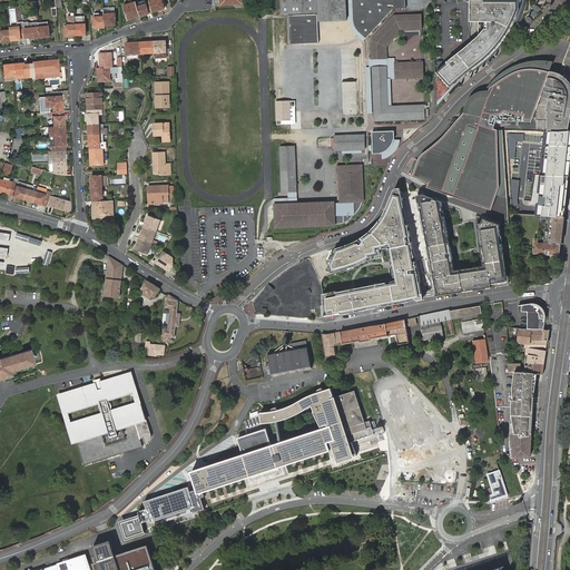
[(161,0),(149,0),(148,0),(149,2),(153,11),(165,7),(161,0)]
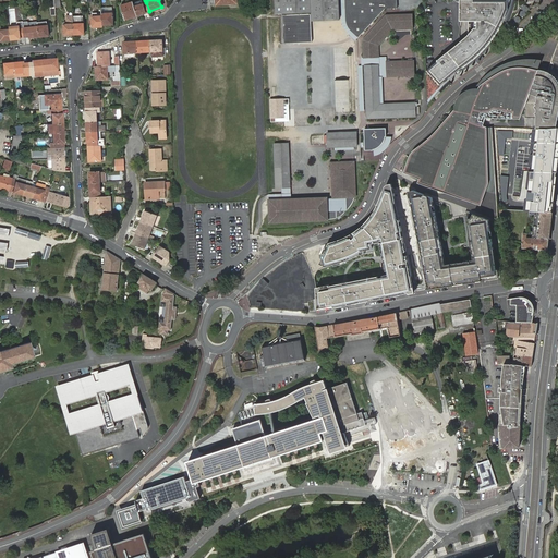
[(311,20),(308,0),(274,0),(275,13),(282,12),(283,41),(312,40),(311,20)]
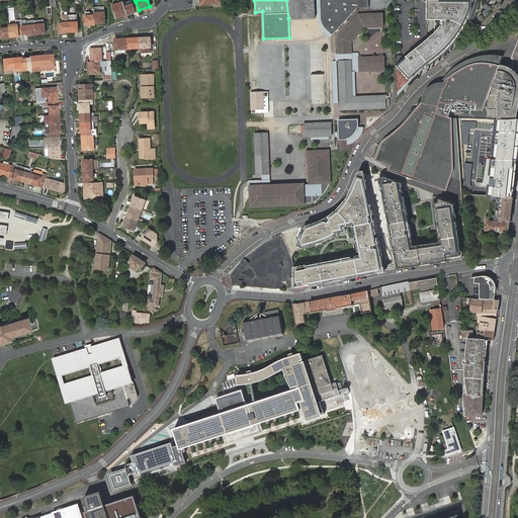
[(314,0),(286,0),(288,18),(315,17),(315,8),(314,0)]
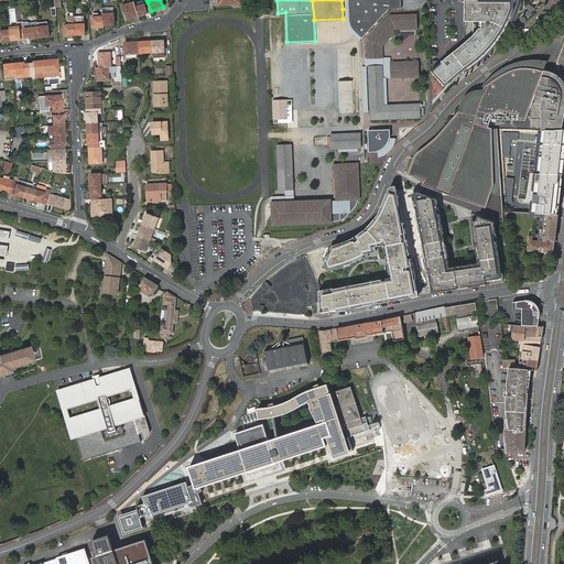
[(349,17),(348,0),(344,0),(345,20),(346,23),(346,25),(347,29),(349,30),(350,33),(359,40),(361,36),(356,32),(351,28),(350,24),(349,21),(349,18),(349,17)]
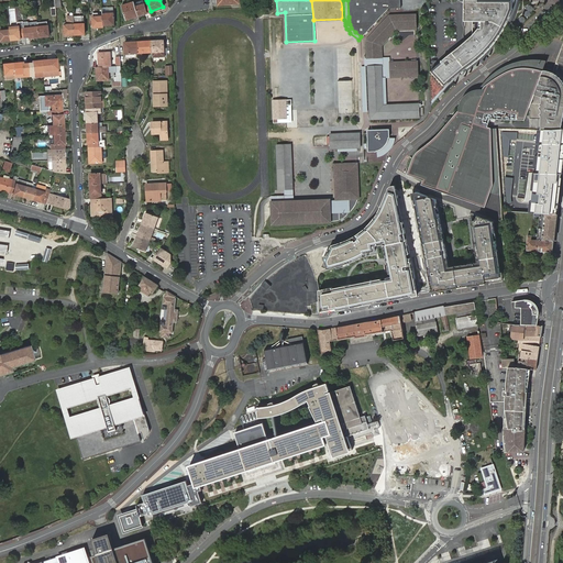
[(399,0),(348,0),(349,17),(349,18),(349,21),(350,24),(351,28),(355,32),(361,36),(388,8),(400,8),(399,0)]
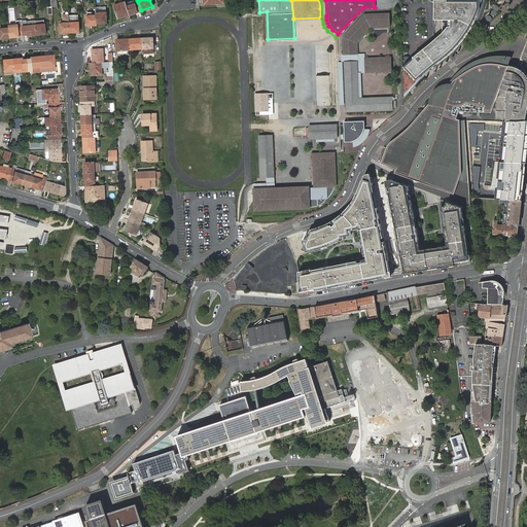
[(443,32),(415,56),(402,66),(403,89),(409,90),(416,81),(418,79),(423,74),(434,65),(435,65),(438,63),(443,60),(455,48),(463,39),(468,33),(472,26),(478,15),(483,0),(433,0),(434,15),(435,15),(441,20),(443,32)]
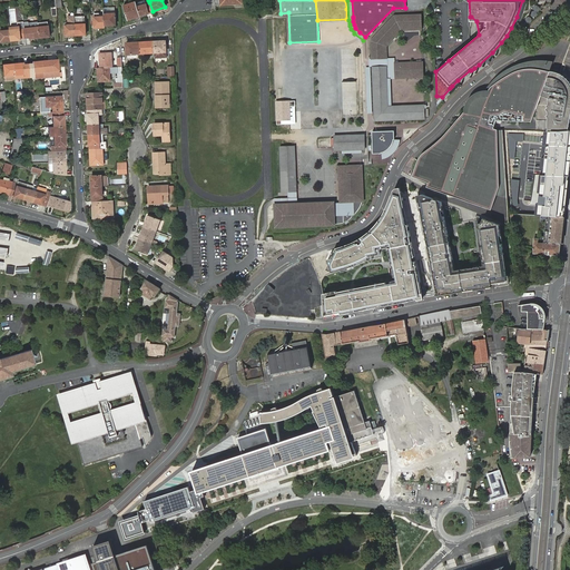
[(137,6),(136,1),(123,6),(127,19),(140,15),(137,6)]
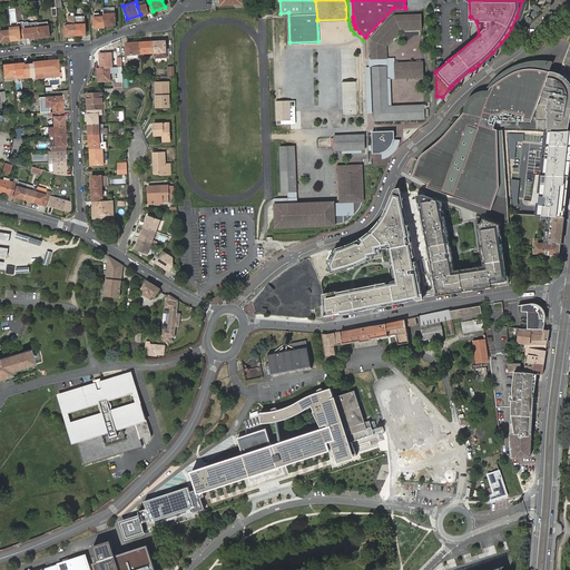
[(140,15),(153,11),(149,2),(137,6),(140,15)]
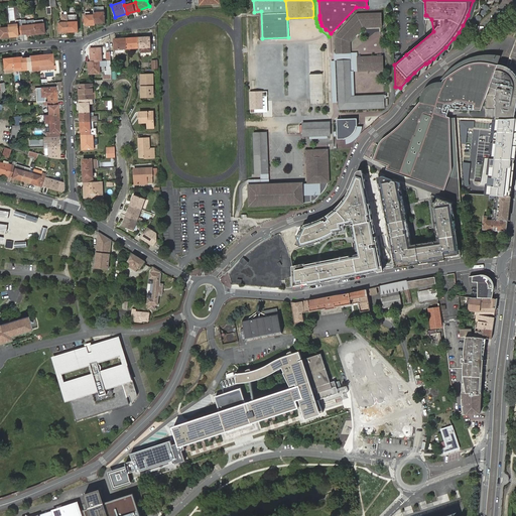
[(104,21),(103,8),(103,5),(94,6),(94,10),(94,14),(95,22),(104,21)]
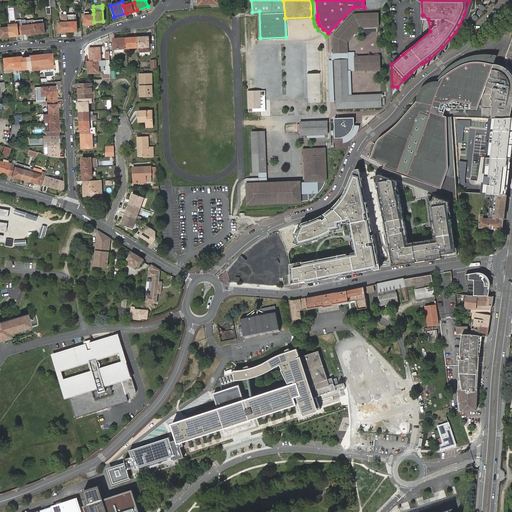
[(94,22),(93,14),(89,14),(89,11),(84,11),(85,24),(94,23),(94,22)]
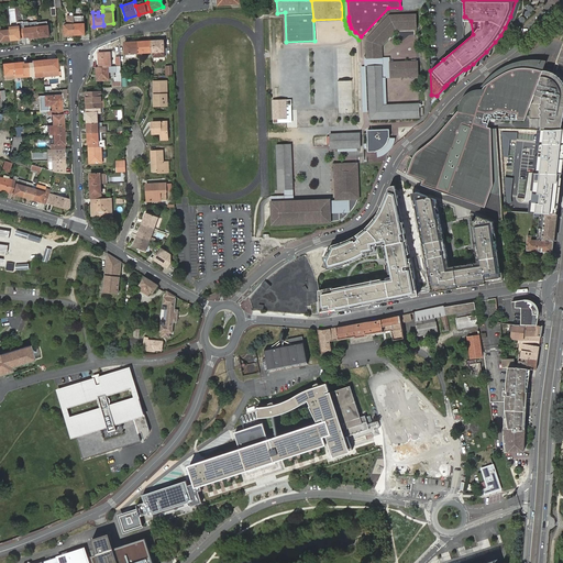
[(65,34),(74,33),(74,15),(74,14),(67,14),(67,24),(64,24),(65,34)]
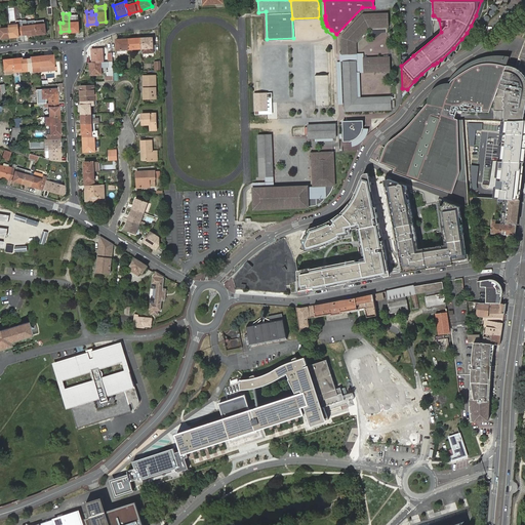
[(69,14),(69,31),(78,31),(77,13),(69,14)]
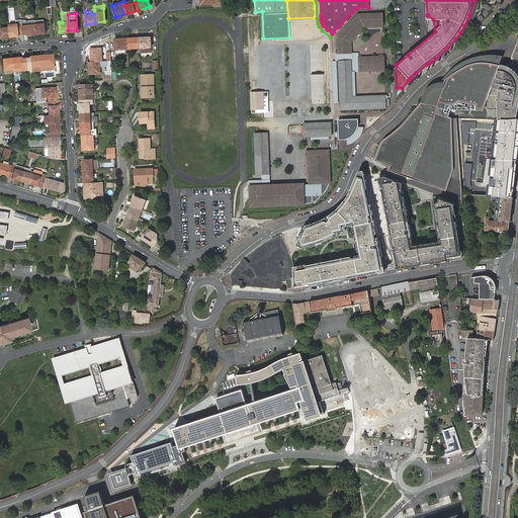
[(337,36),(337,53),(348,53),(348,45),(351,45),(350,41),(364,27),(382,26),(382,13),(358,14),(337,36)]
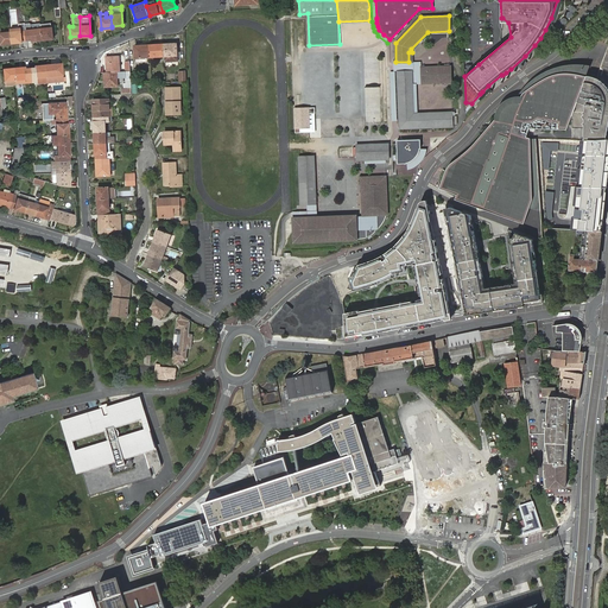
[(42,39),(40,27),(31,29),(30,21),(24,21),(25,29),(26,38),(30,38),(31,39),(42,39)]
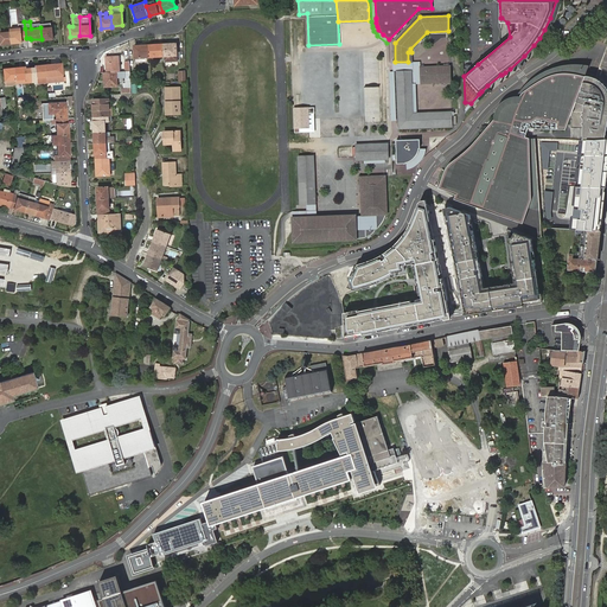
[(50,23),(40,24),(40,27),(42,39),(52,38),(51,27),(50,27),(50,23)]
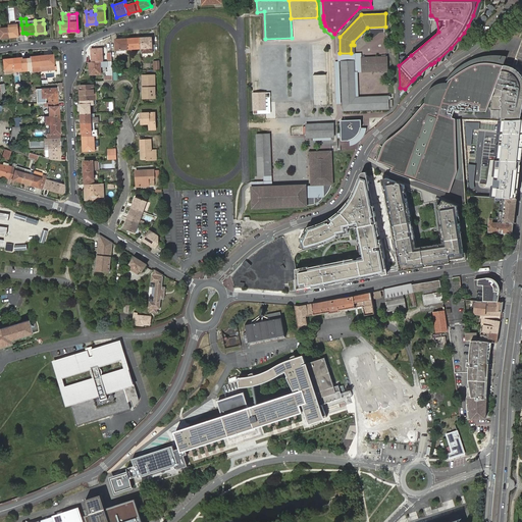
[(22,33),(21,24),(8,27),(9,36),(17,35),(17,33),(22,33)]
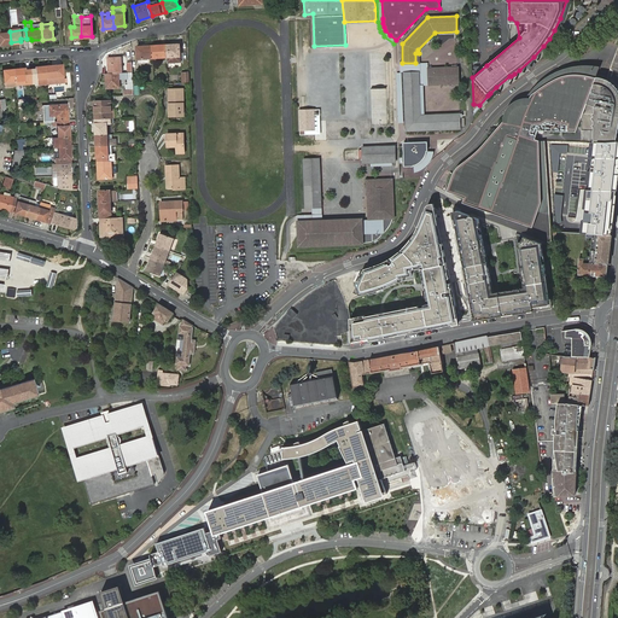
[(0,44),(11,42),(10,31),(0,33),(0,44)]
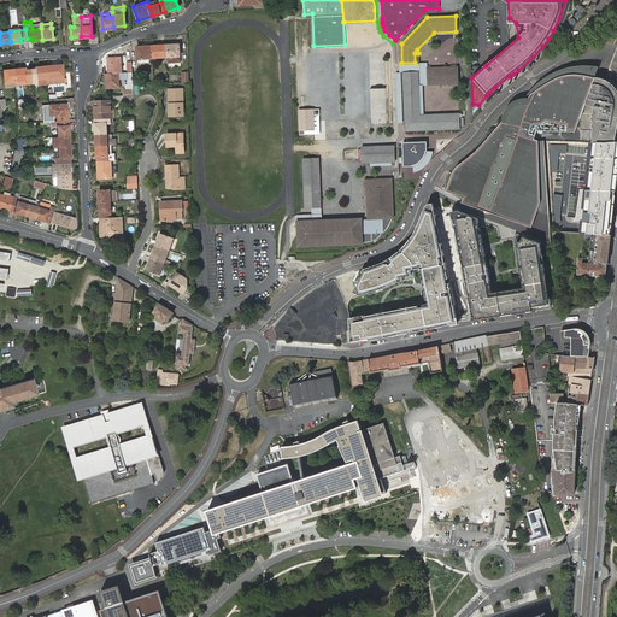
[(165,45),(166,57),(166,62),(180,62),(180,57),(178,43),(165,45)]
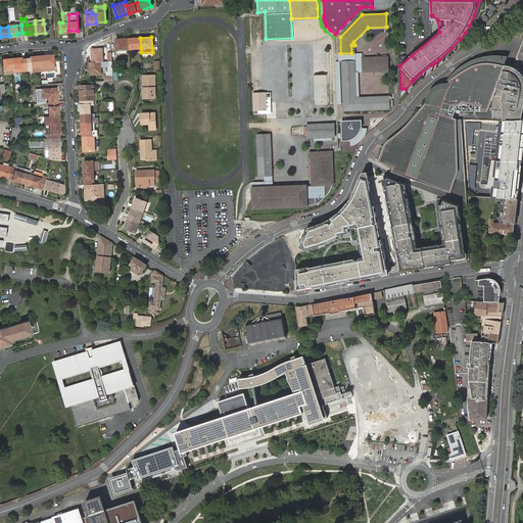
[(115,49),(129,48),(128,38),(115,38),(115,49)]
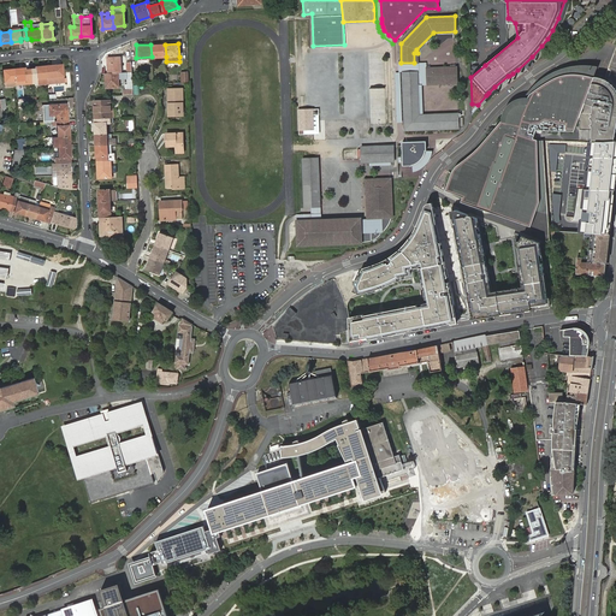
[(150,45),(152,57),(166,57),(165,45),(150,45)]
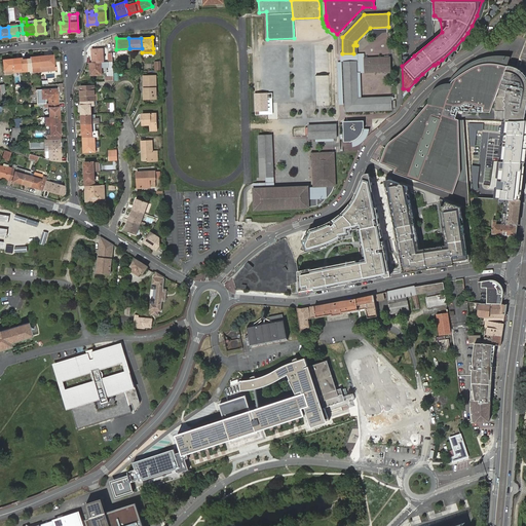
[(357,72),(365,72),(365,69),(364,58),(364,52),(357,52),(357,45),(353,45),(353,53),(342,53),(340,53),(340,61),(342,61),(355,61),(357,72)]
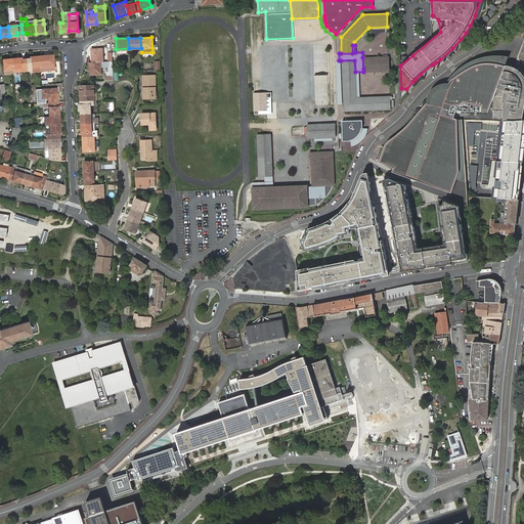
[(99,61),(102,60),(102,49),(91,49),(92,61),(99,61)]
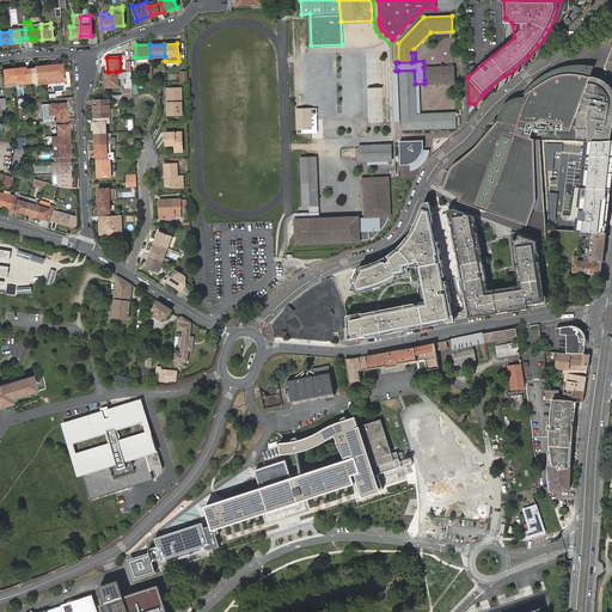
[(46,65),(46,75),(62,74),(61,63),(46,65)]
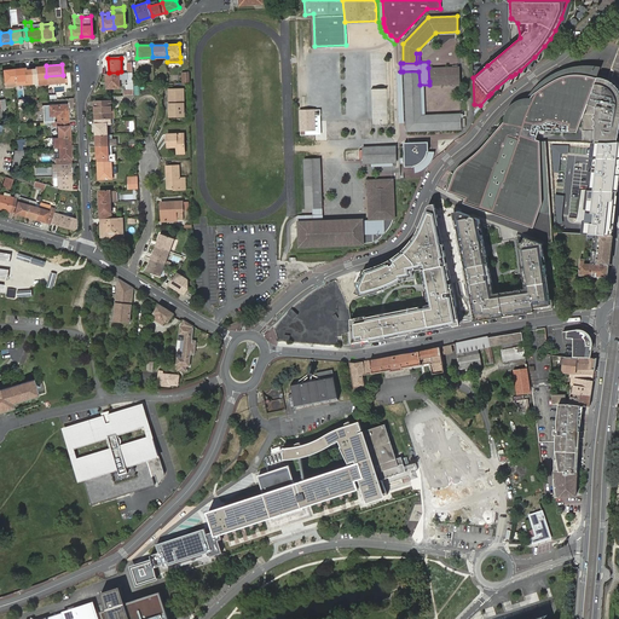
[(30,77),(32,81),(36,81),(36,77),(46,76),(46,65),(34,67),(34,69),(29,69),(30,77)]
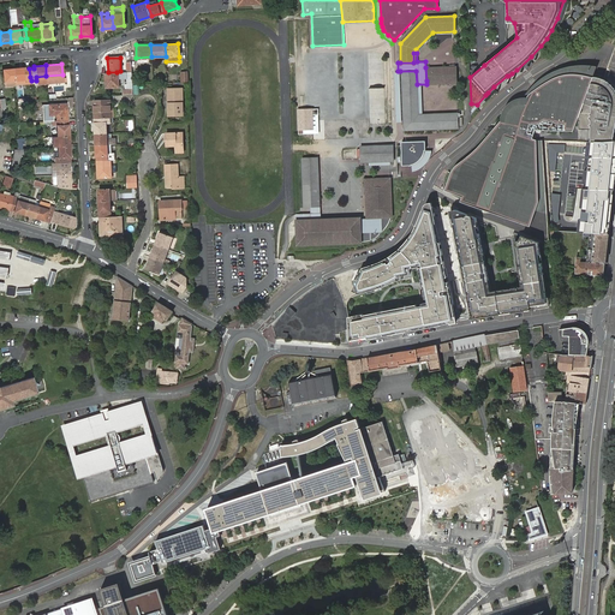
[(524,97),(525,97),(527,99),(529,95),(530,94),(532,93),(533,91),(536,90),(539,88),(541,87),(543,84),(545,83),(548,82),(551,79),(554,78),(556,77),(559,77),(561,76),(563,75),(566,75),(568,75),(571,73),(574,73),(577,73),(579,75),(581,75),(584,75),(586,76),(589,76),(593,77),(593,76),(595,77),(596,77),(601,67),(591,65),(584,65),(575,66),(573,66),(567,67),(561,69),(556,71),(544,77),(536,83),(533,85),(530,90),(524,97)]
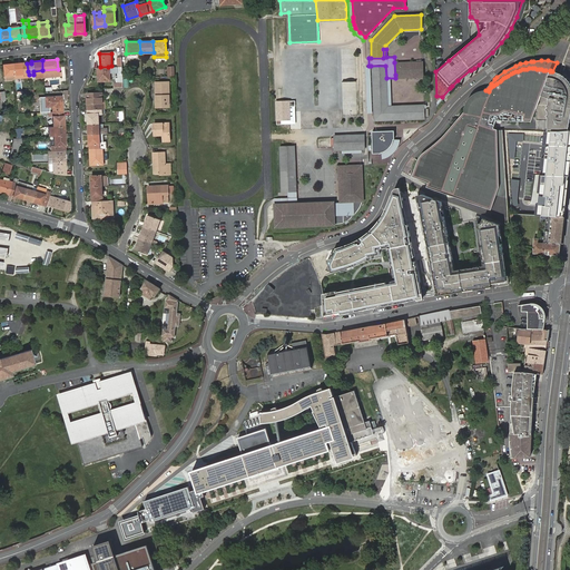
[(22,61),(12,62),(13,72),(28,71),(27,64),(22,64),(22,61)]
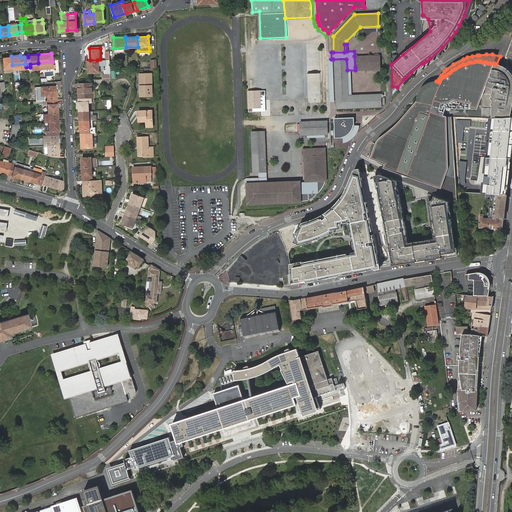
[(364,67),(364,70),(379,69),(379,55),(354,56),(355,67),(364,67)]
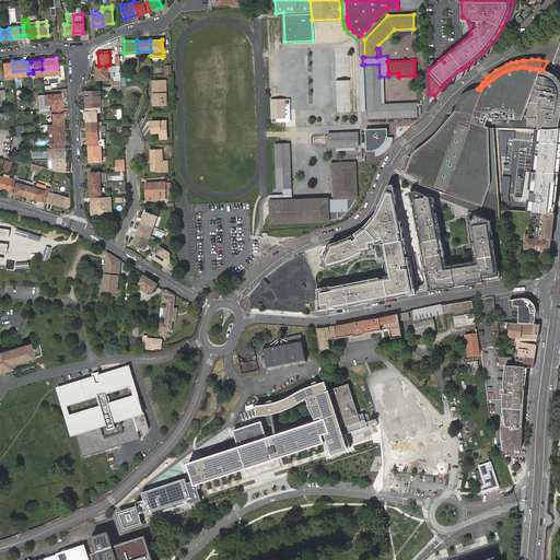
[(4,77),(14,76),(13,71),(12,61),(3,62),(4,77)]
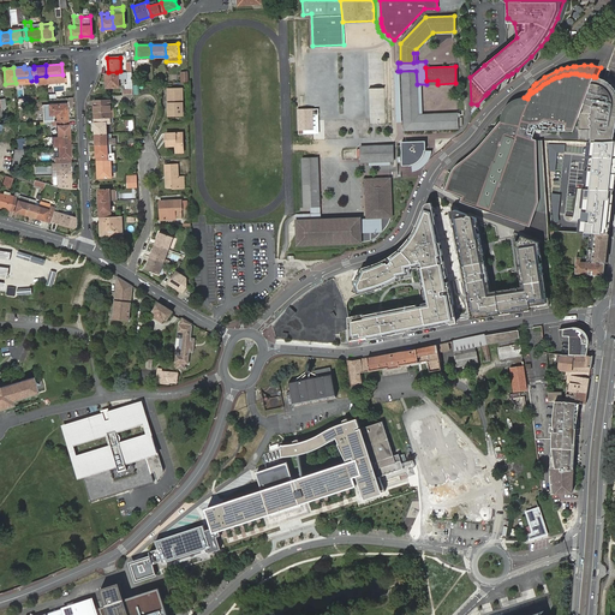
[(123,95),(132,95),(131,83),(131,75),(131,71),(126,71),(127,83),(125,83),(125,89),(123,90),(123,95)]
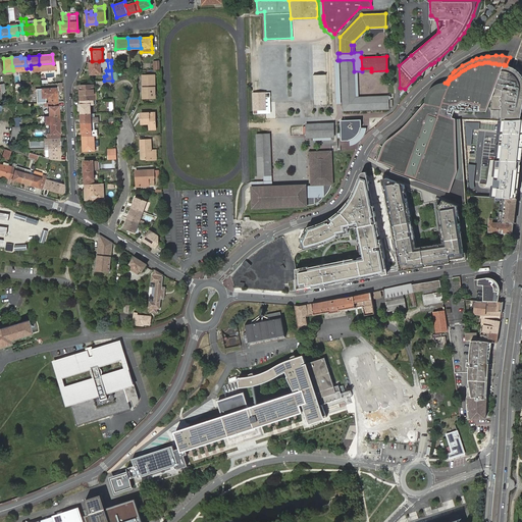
[(340,60),(342,110),(388,108),(388,96),(355,97),(354,71),(353,60),(340,60)]
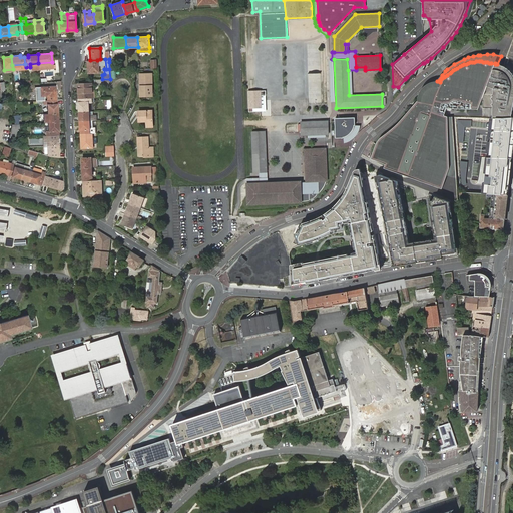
[(90,60),(87,60),(87,66),(89,66),(89,72),(97,72),(97,62),(97,60),(90,60)]
